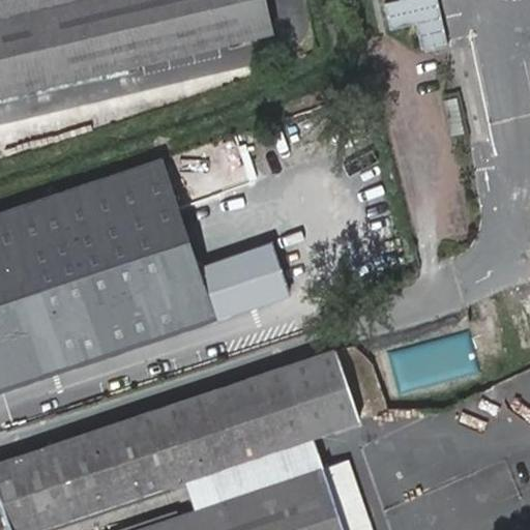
[(0,0),(0,96),(269,33),(261,0),(0,0)]
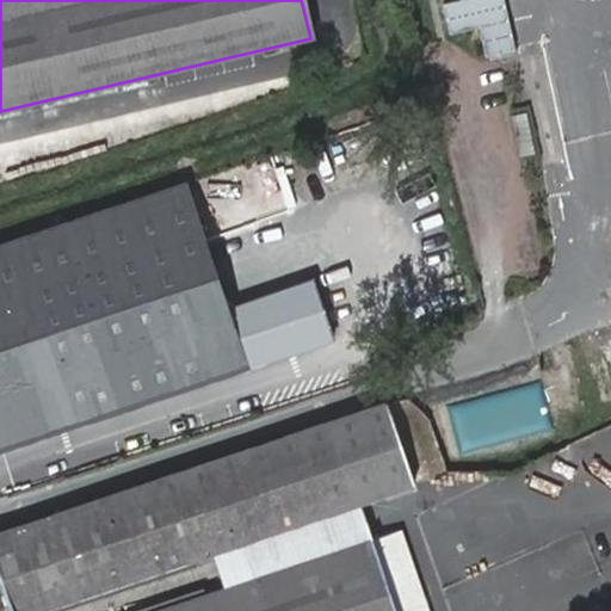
[(513,50),(501,0),(464,0),(460,1),(443,5),(449,35),(479,29),(485,57),(513,50)]
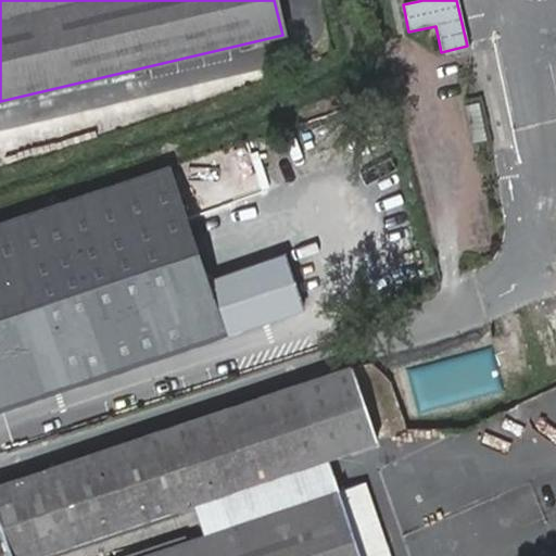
[(168,166),(0,223),(0,406),(224,331),(206,280),(168,166)]
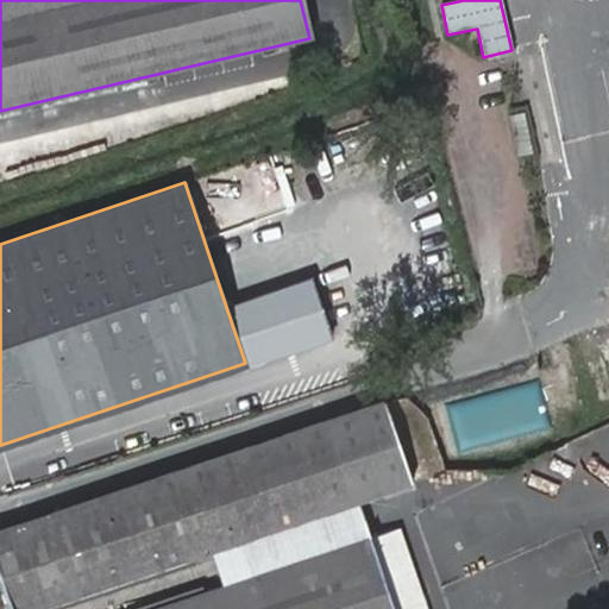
[(312,280),(226,307),(245,363),(331,336),(312,280)]
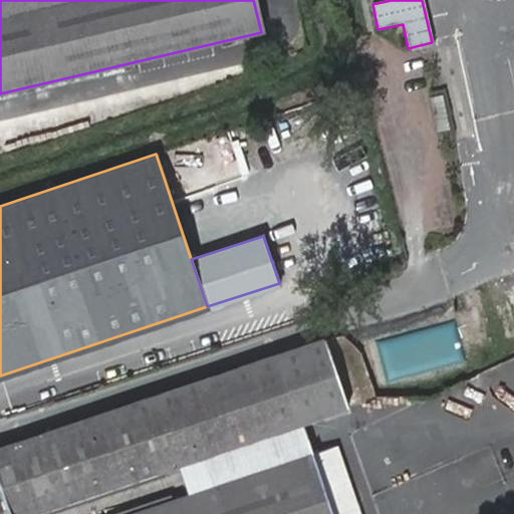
[(325,339),(275,355),(298,426),(304,424),(348,409),(325,339)]
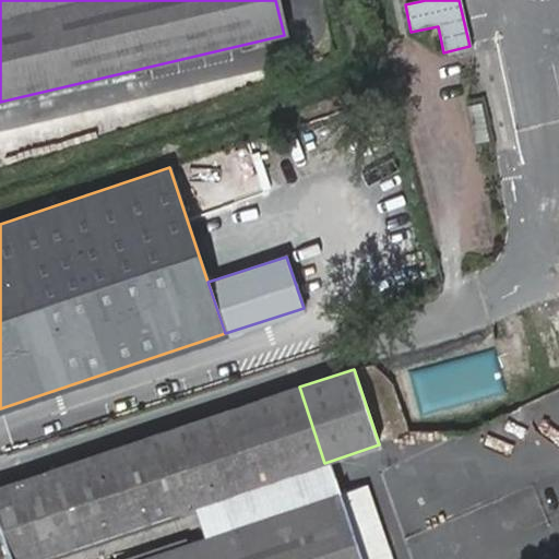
[(0,488),(0,526),(11,558),(33,558),(197,506),(324,463),(299,387),(0,488)]
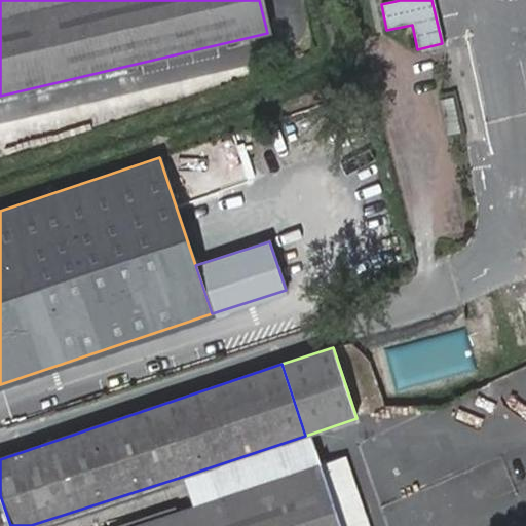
[(322,463),(311,434),(305,436),(185,476),(194,504),(322,463)]
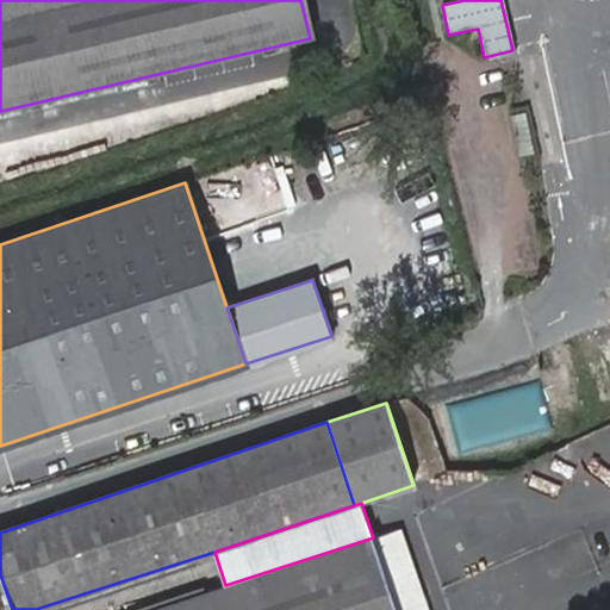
[(225,585),(150,609),(424,609),(397,529),(373,537),(225,585)]
